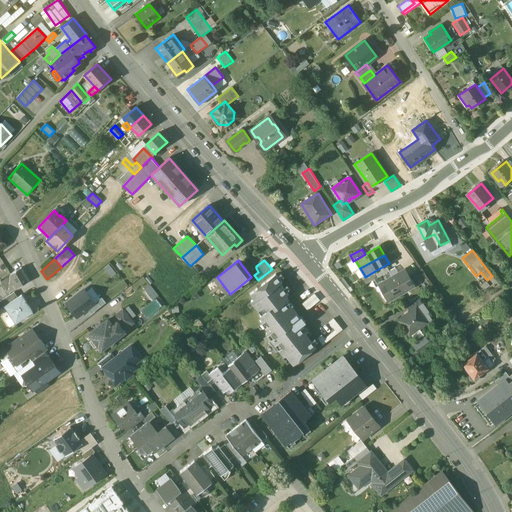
[(21,267),(0,280),(5,288),(14,282),(18,287),(29,280),(21,267)]
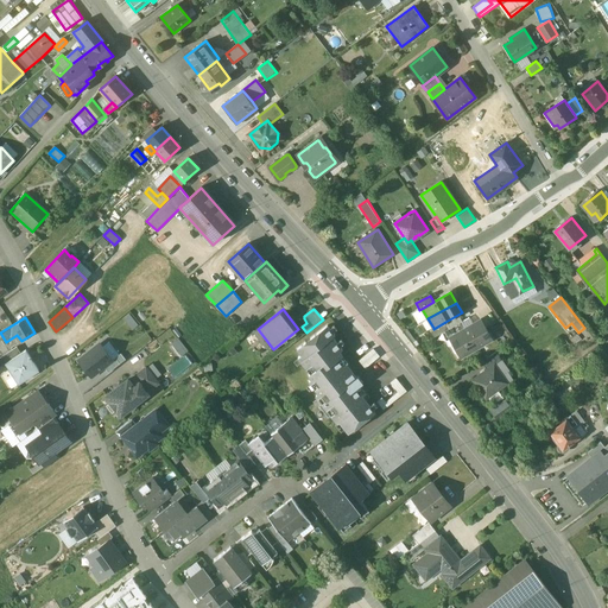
[(463,330),(449,339),(461,359),(493,340),(481,320),(463,330)]
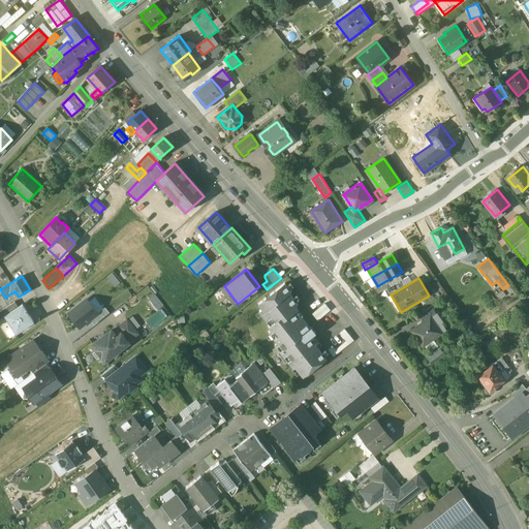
[(387,280),(377,286),(377,285),(375,287),(378,292),(386,288),(391,285),(387,280)]
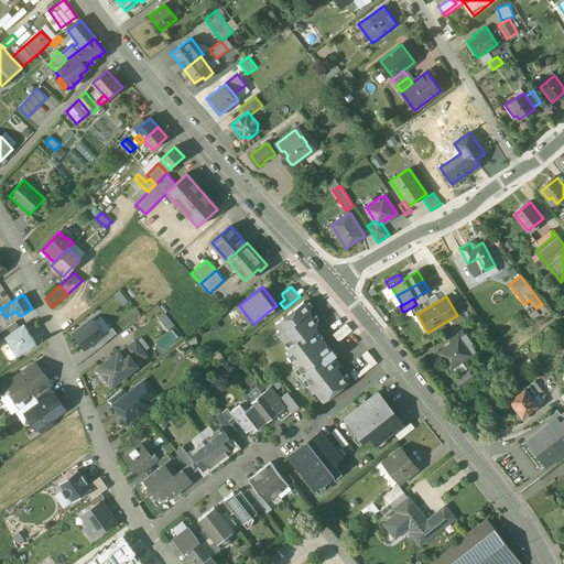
[(416,304),(412,307),(416,314),(430,306),(426,300),(416,304)]
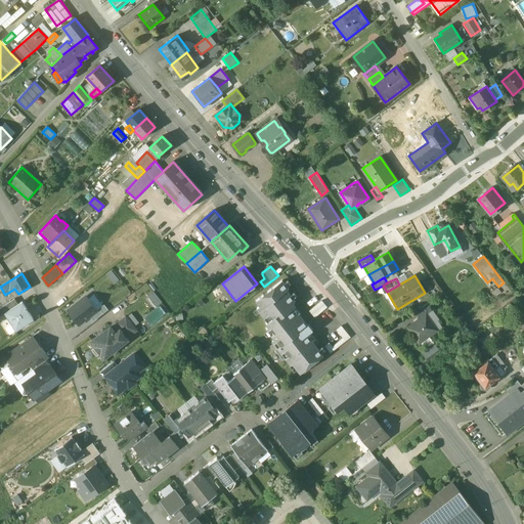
[(282,280),(267,292),(270,296),(267,299),(264,295),(256,301),(260,306),(257,308),(268,322),(266,323),(269,326),(266,329),(274,339),(272,341),(278,348),(275,350),(282,359),(286,358),(291,364),(293,363),(298,370),(306,364),(308,367),(315,361),(315,360),(322,355),(312,342),(315,340),(309,333),(312,330),(308,324),(307,325),(299,314),(297,316),(291,309),(295,306),(292,303),(295,301),(287,291),(289,289),(282,280)]
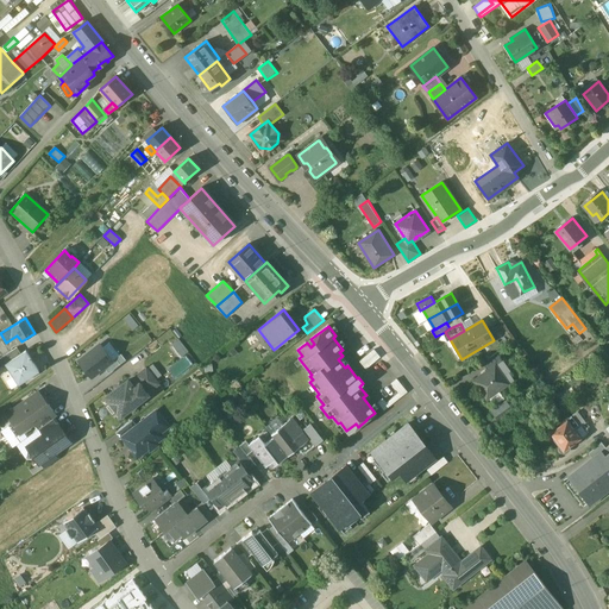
[(6,343),(4,344),(6,347),(8,345),(11,349),(22,341),(17,336),(6,343)]
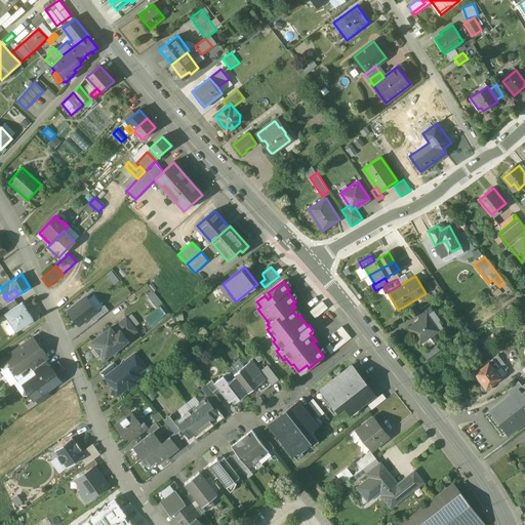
[(155,291),(147,296),(155,309),(162,304),(155,291)]
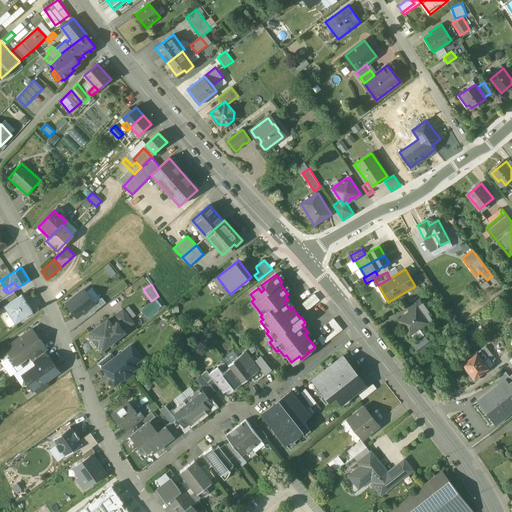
[(95,302),(85,289),(66,304),(77,317),(88,309),(95,302)]
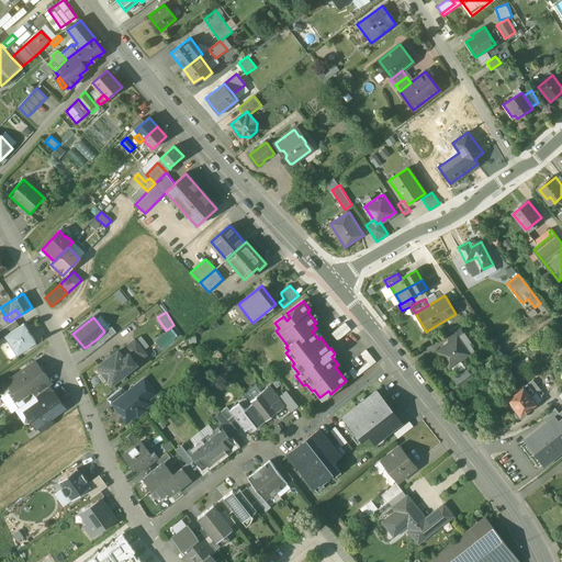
[(15,321),(0,329),(0,334),(2,337),(4,336),(19,326),(15,321)]
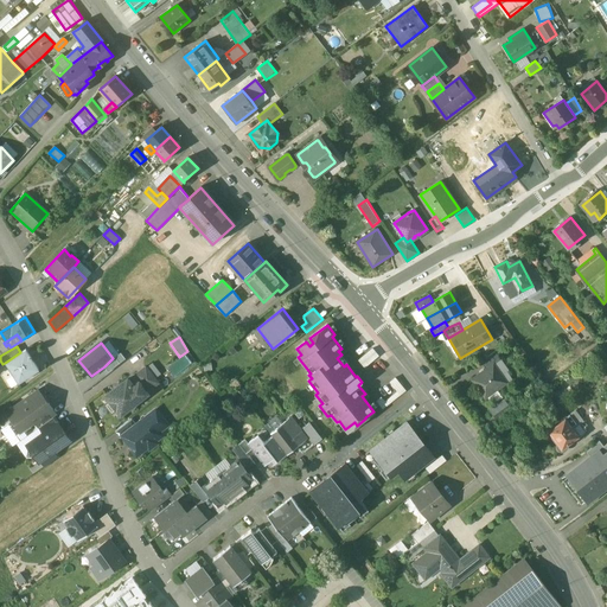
[(20,352),(5,363),(10,371),(11,370),(14,375),(13,375),(18,383),(39,369),(34,362),(32,362),(30,358),(31,357),(26,349),(20,352)]
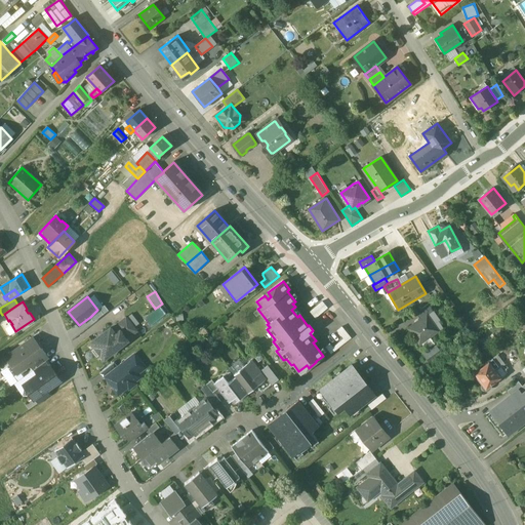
[(97,310),(90,317),(94,322),(109,311),(105,305),(97,310)]
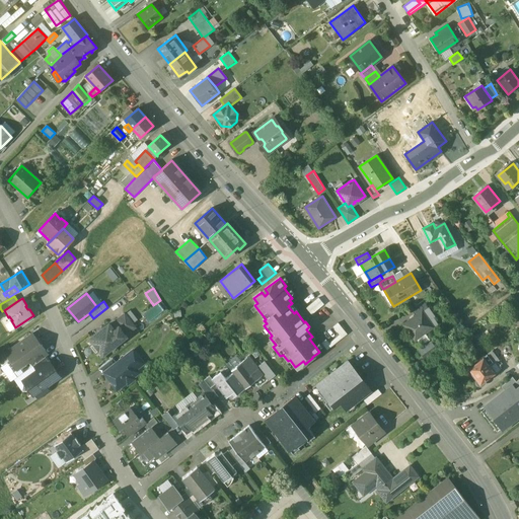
[(423,301),(412,309),(416,315),(421,312),(422,312),(428,308),(423,301)]
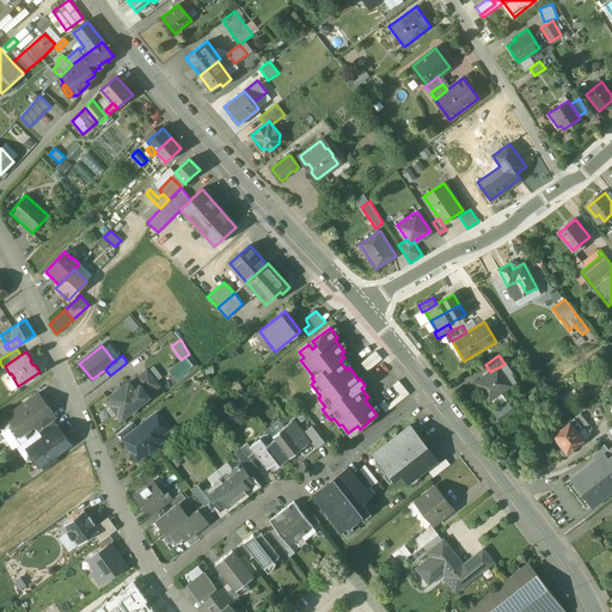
[(490,372),(476,383),(489,401),(491,401),(501,393),(509,386),(497,368),(496,368),(490,372)]
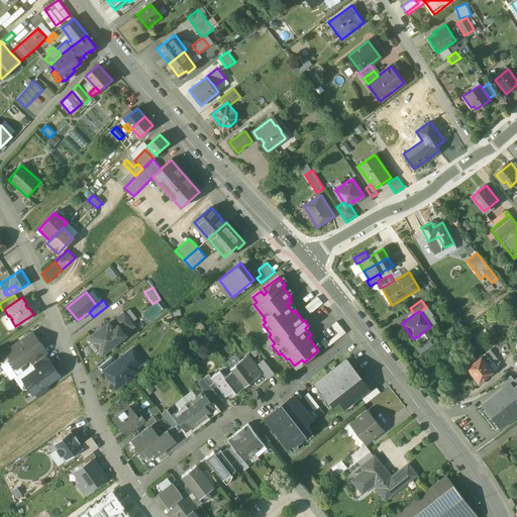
[(135,326),(124,312),(116,318),(127,333),(135,326)]
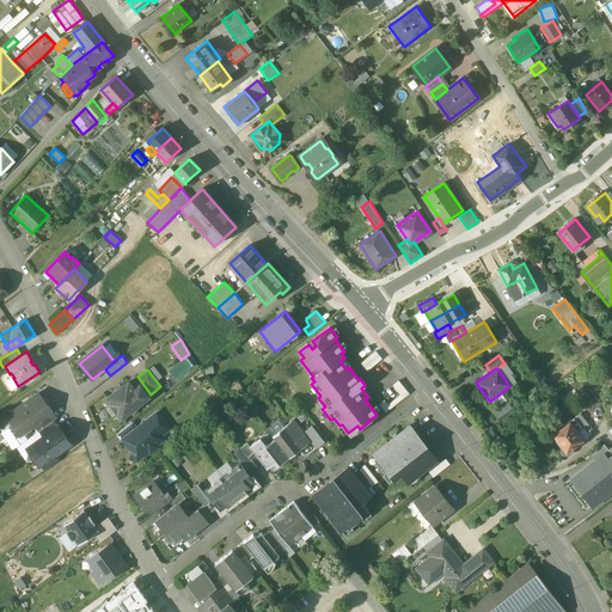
[(140,385),(135,390),(129,381),(108,399),(111,404),(111,407),(112,410),(115,411),(118,412),(122,417),(150,397),(140,385)]
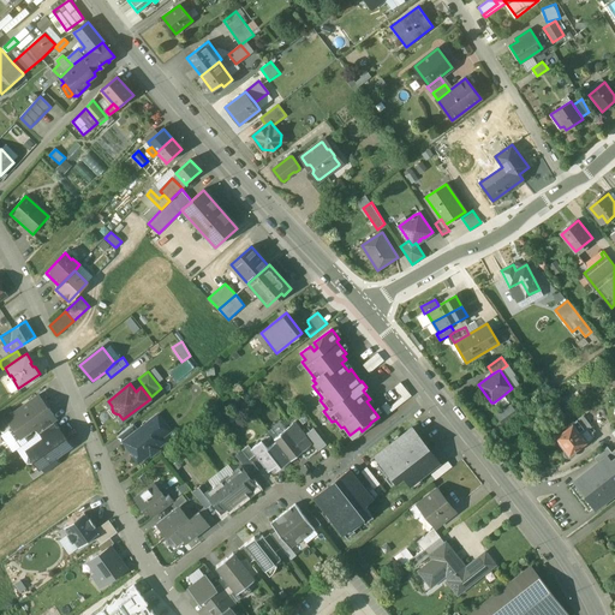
[(503,395),(494,402),(500,410),(508,404),(503,395)]
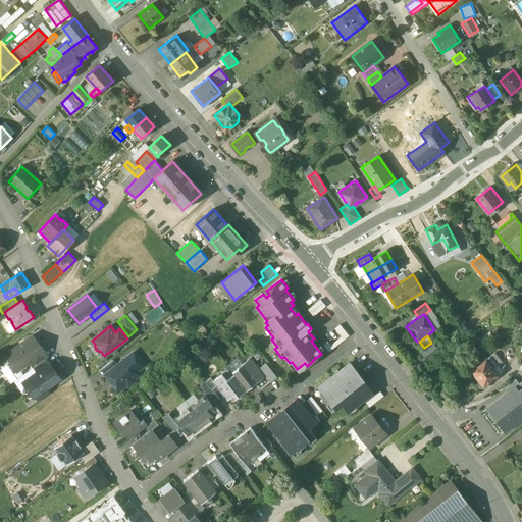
[(32,336),(6,354),(11,361),(18,370),(31,362),(36,358),(33,353),(40,348),(32,336)]
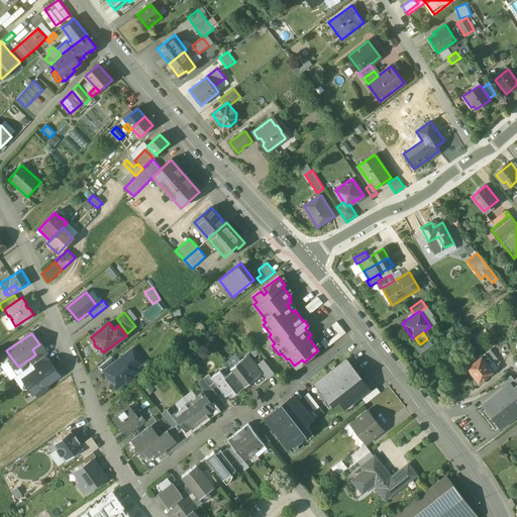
[(430,342),(423,347),(421,345),(417,349),(424,358),(435,350),(430,342)]
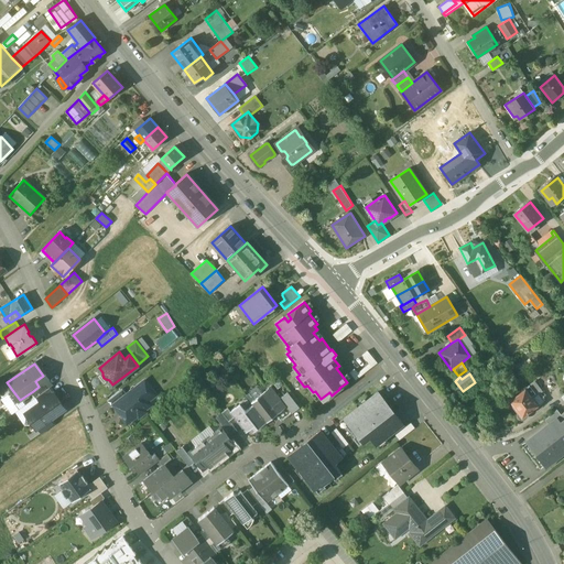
[(43,376),(35,381),(39,387),(33,391),(38,397),(50,388),(53,384),(45,375),(43,376)]
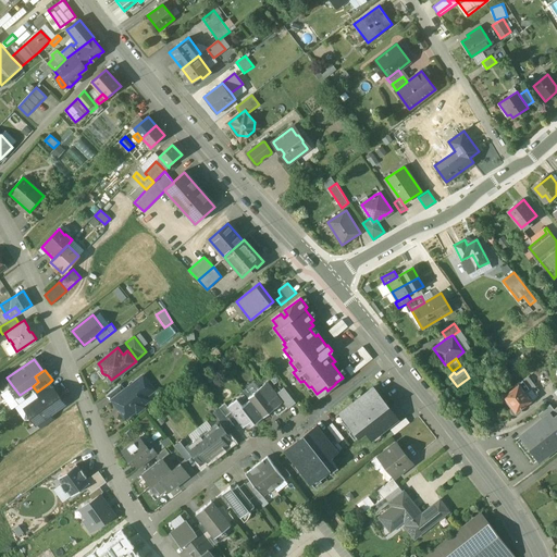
[(125,390),(112,399),(112,400),(121,410),(120,411),(125,419),(136,410),(137,412),(145,407),(143,405),(148,401),(147,397),(145,393),(140,392),(150,385),(143,375),(125,390)]
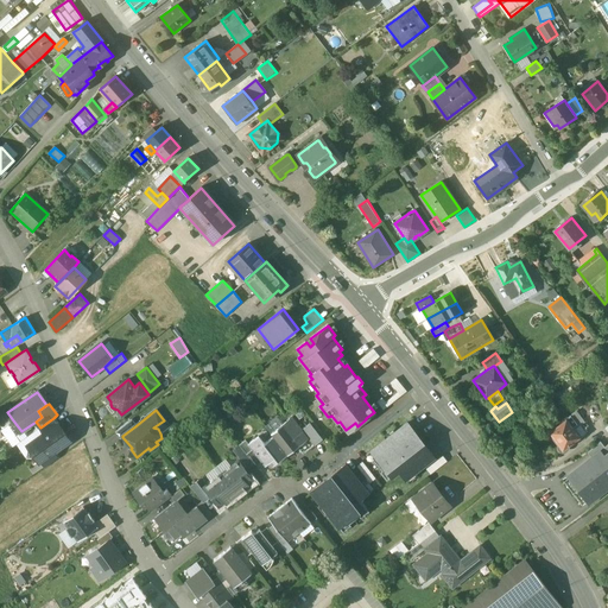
[(580,412),(578,413),(583,420),(588,416),(583,410),(580,412)]
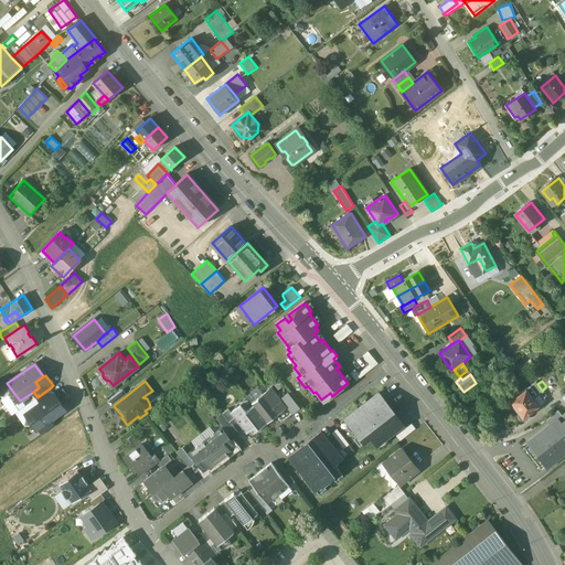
[(535,382),(526,390),(534,398),(543,392),(537,384),(535,382)]
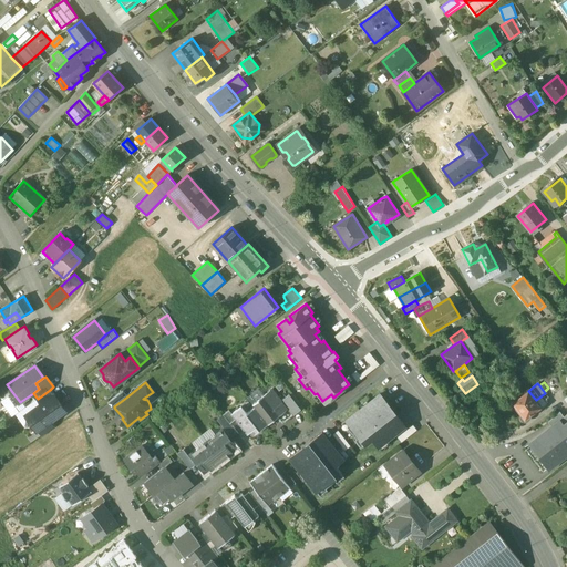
[(281,401),(272,389),(265,395),(270,402),(275,405),(274,408),(280,415),(288,409),(281,401)]
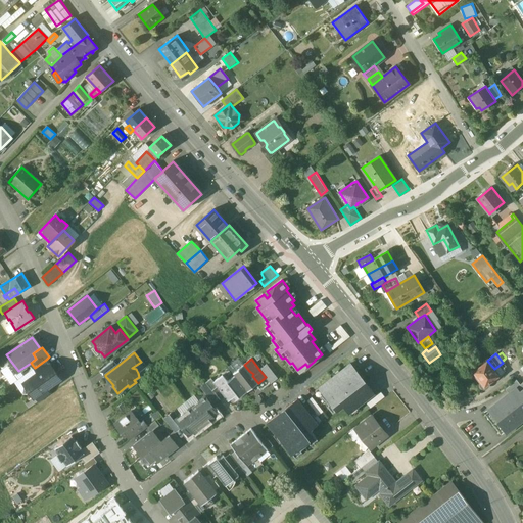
[(35,368),(34,369),(37,374),(49,365),(46,360),(35,368)]
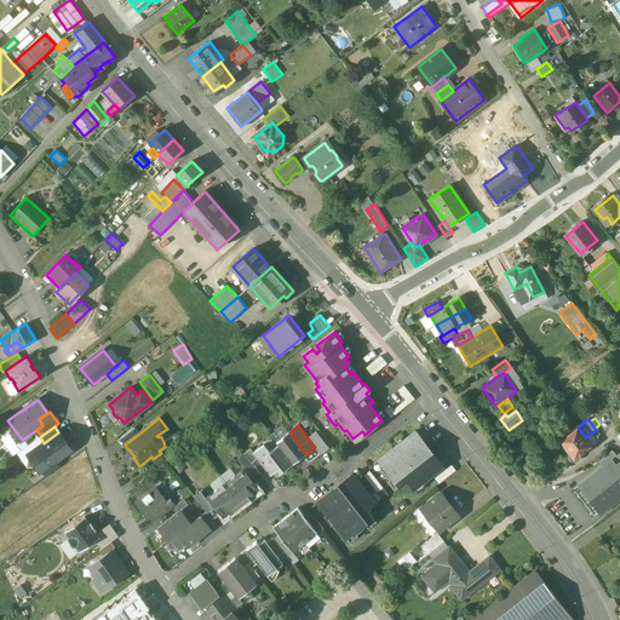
[(578,426),(560,441),(569,453),(567,455),(566,458),(567,461),(568,464),(570,466),(573,468),(577,468),(579,466),(581,464),(583,460),(583,457),(581,454),(592,446),(586,437),(578,428),(578,426)]
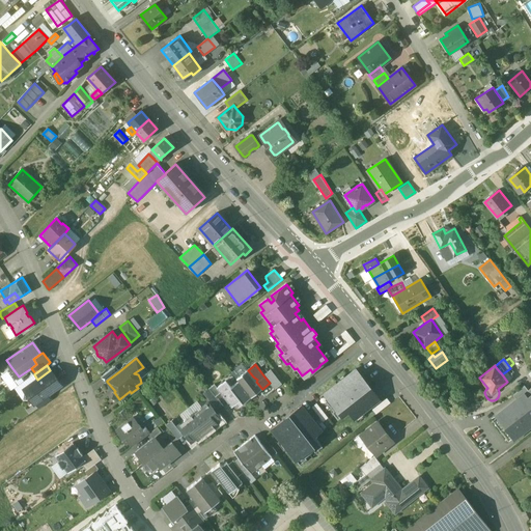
[(115,366),(101,376),(106,383),(107,382),(107,381),(119,371),(115,366)]
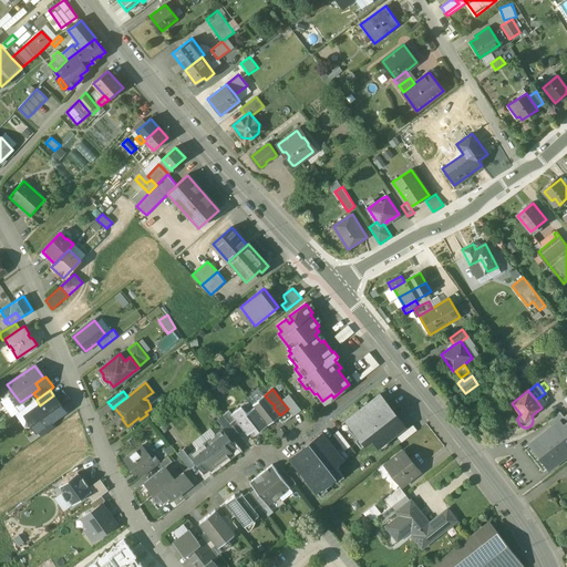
[(20,402),(12,392),(9,395),(16,405),(20,402)]
